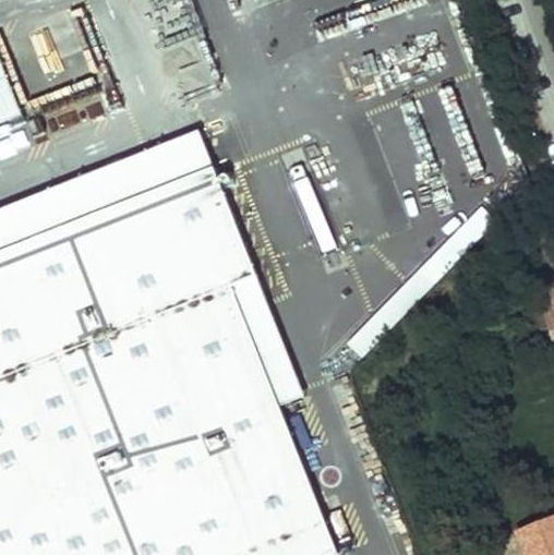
[(147,25),(176,106),(220,91),(193,10),(147,25)]
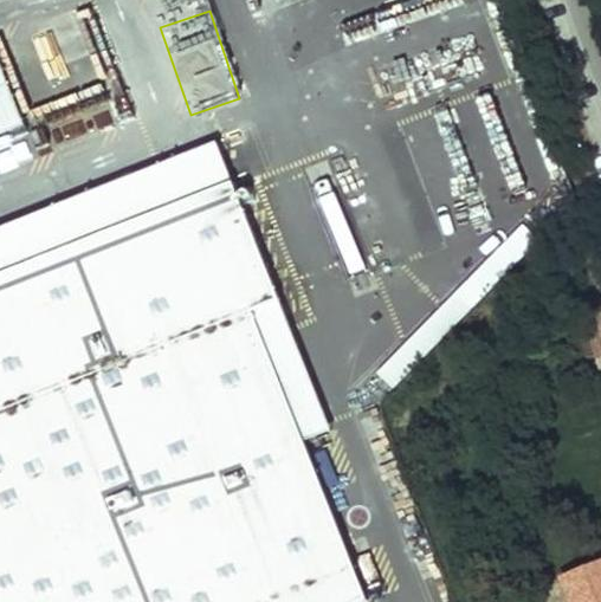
[(0,66),(0,129),(21,121),(0,66)]
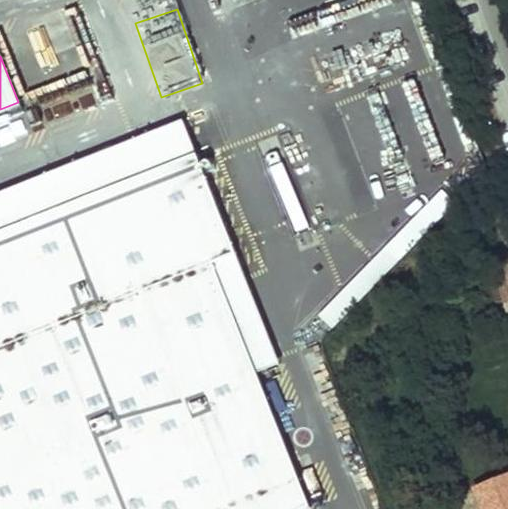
[(0,228),(193,153),(181,118),(0,189),(0,228)]
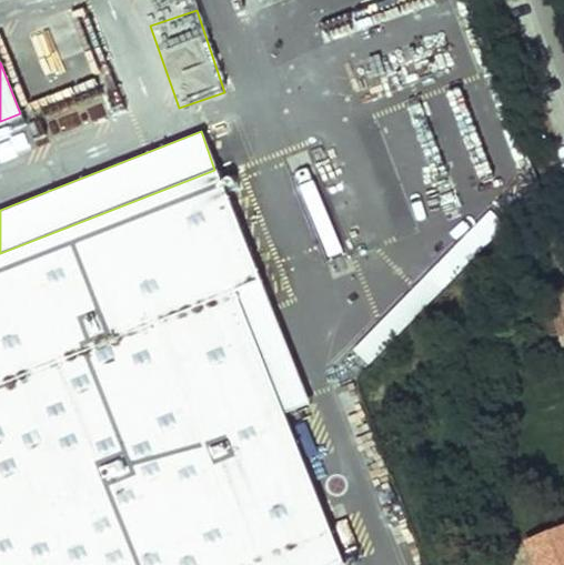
[(0,138),(0,163),(27,157),(20,133),(0,138)]
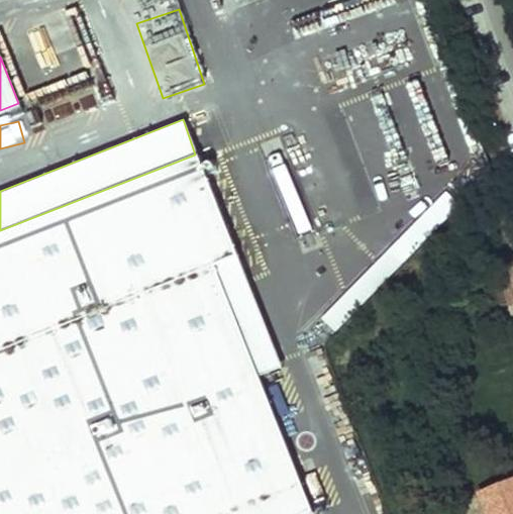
[(294,513),(310,507),(257,373),(212,263),(234,252),(195,155),(0,230),(0,513),(294,513)]
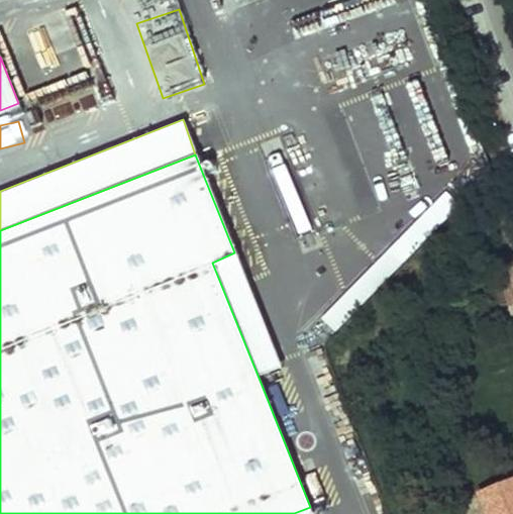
[(337,332),(463,209),(452,198),(326,321),(337,332)]
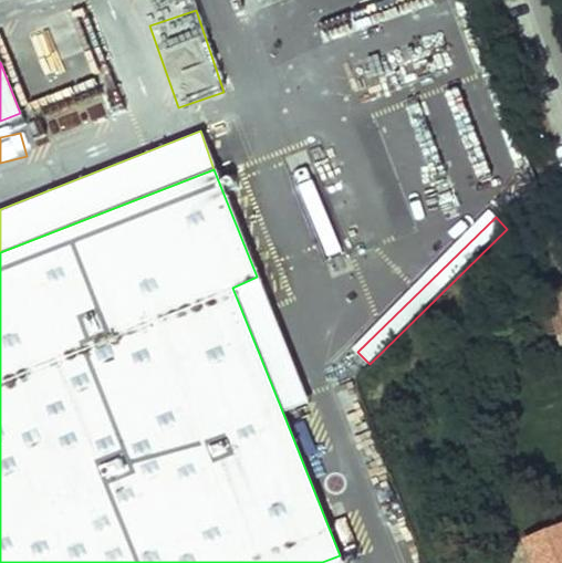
[(257,277),(232,288),(281,408),(309,398),(257,277)]
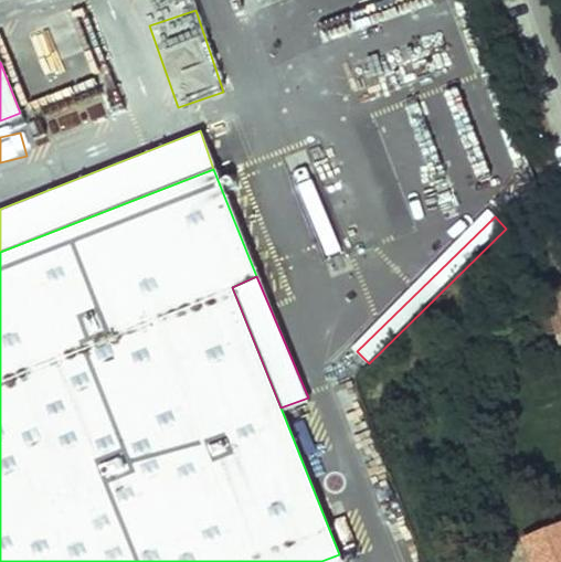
[(560,310),(547,316),(553,338),(560,336),(560,310)]
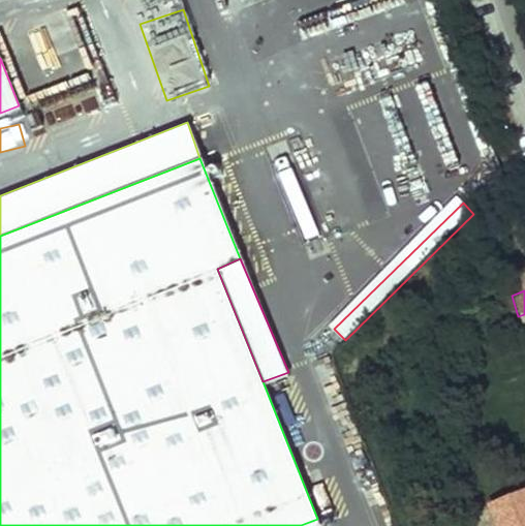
[(524,321),(514,325),(520,342),(524,340),(524,321)]
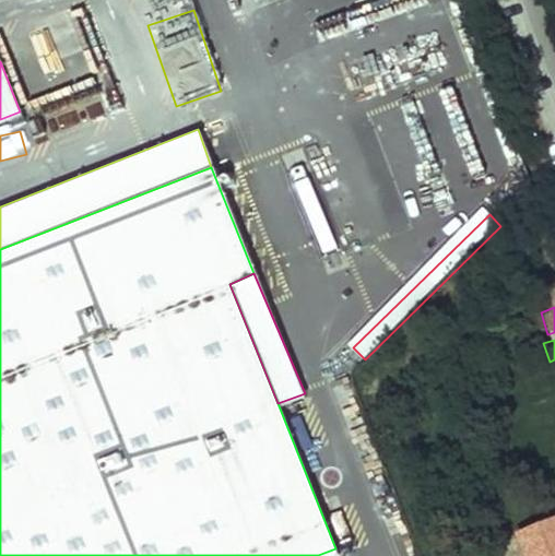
[(554,525),(497,547),(500,555),(554,555),(554,525)]
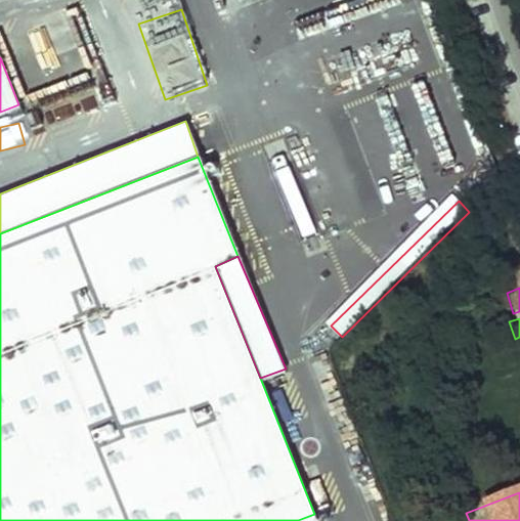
All buildings are outlined.
